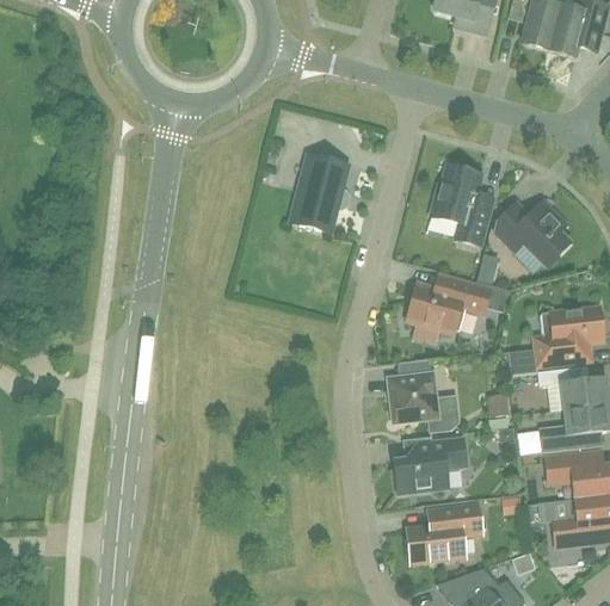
[(486,33),(494,0),(436,0),(433,10),(466,18),(464,24),(467,29),(486,33)]
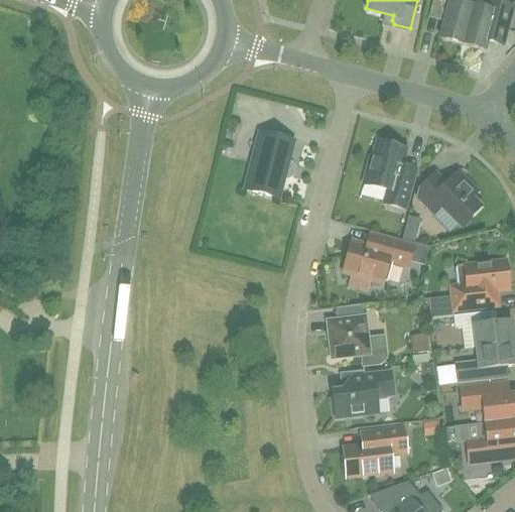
[(464,42),(474,3),(462,0),(432,0),(429,11),(446,15),(440,36),(464,42)]
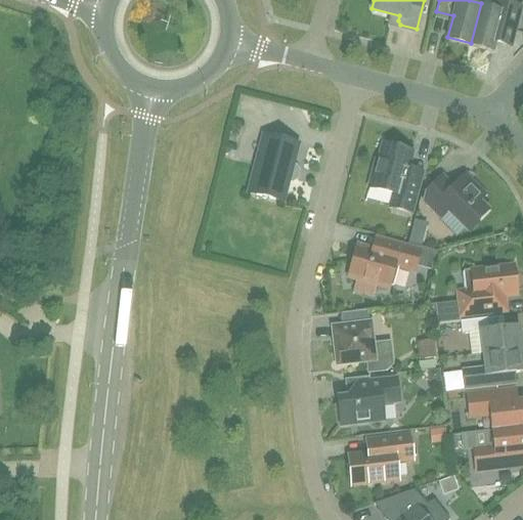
[(493,49),(495,43),(512,47),(522,8),(522,4),(508,0),(495,0),(493,6),(481,3),(471,43),(493,49)]
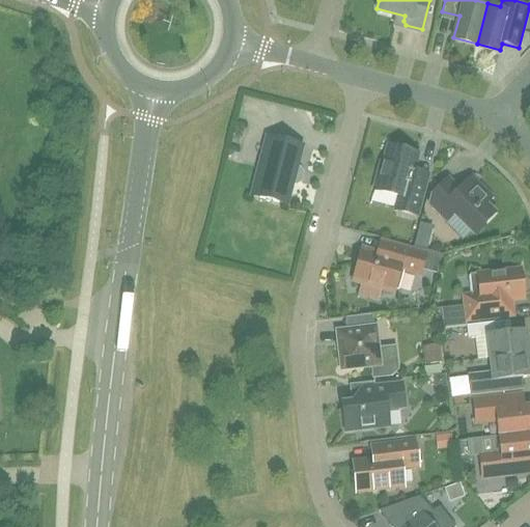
[(301,166),(297,165),(302,143),(269,135),(253,193),(287,201),(293,181),(297,182),(302,178),(304,170),(301,166)]
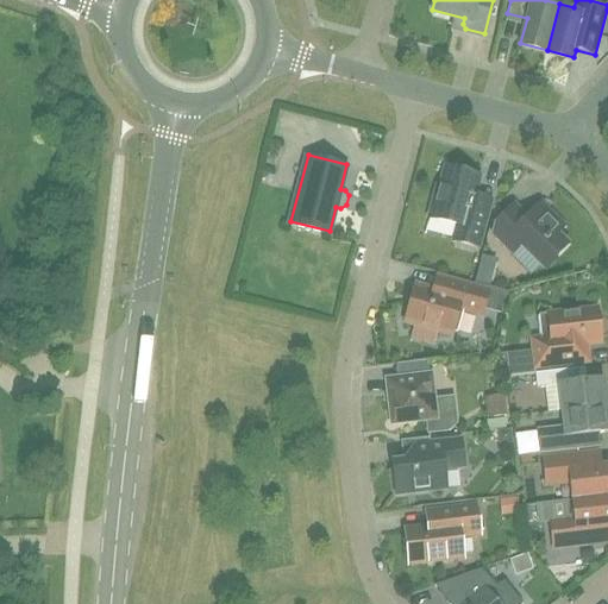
[(493,196),(476,192),(481,175),(445,165),(440,184),(438,183),(430,214),(467,224),(462,240),(480,245),(493,196)]
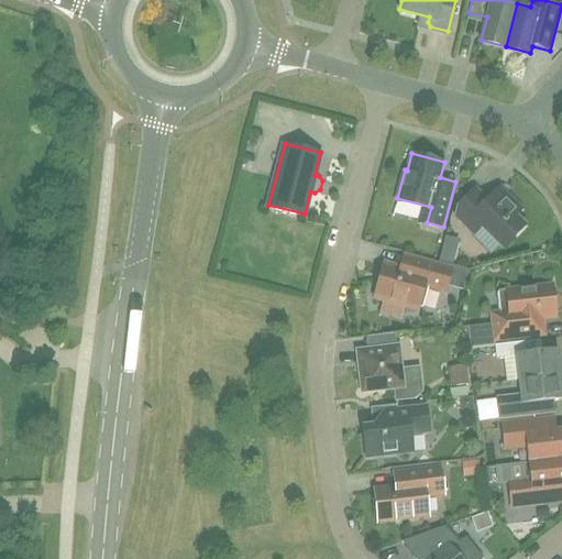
[(504,245),(526,223),(516,212),(521,207),(500,185),(487,198),(475,186),(459,203),(456,212),(475,231),(482,223),(504,245)]
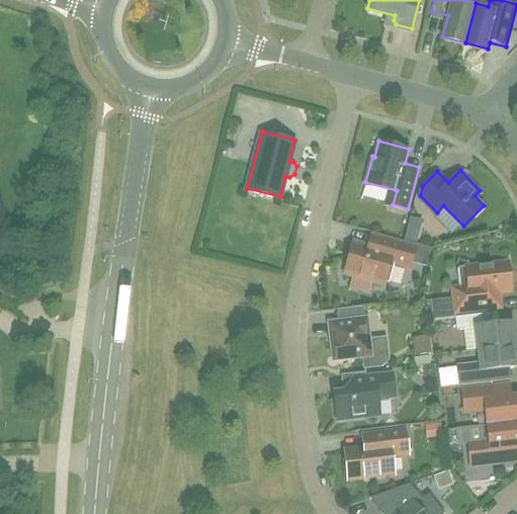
[(410,265),(416,245),(373,233),(369,245),(354,241),(346,271),(384,282),(385,278),(390,279),(395,261),(410,265)]
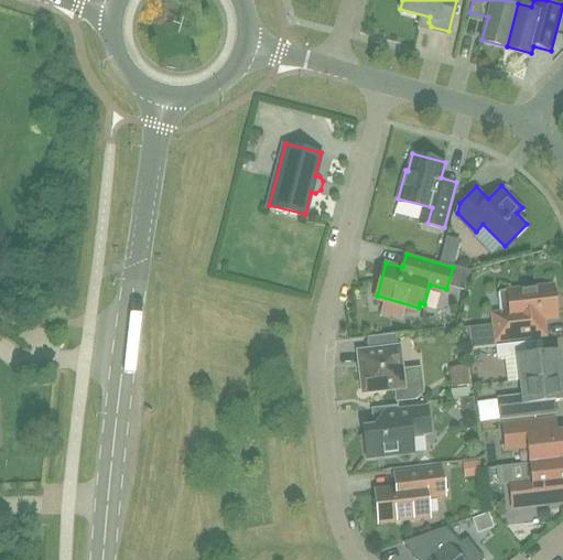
[(552,283),(508,288),(500,289),(502,310),(493,311),(496,338),(547,333),(544,315),(555,314),(552,283)]
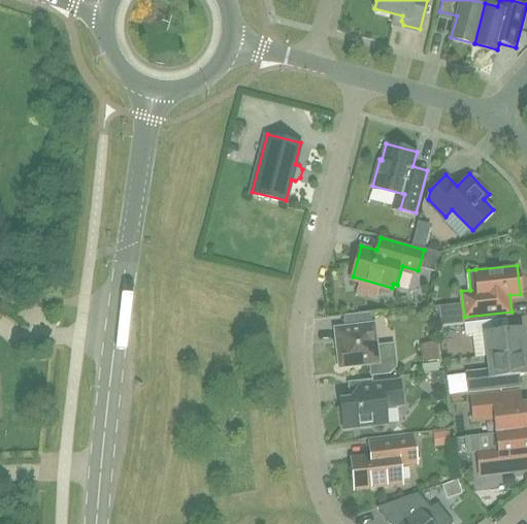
[(461,303),(443,303),(445,322),(462,321),(461,303)]
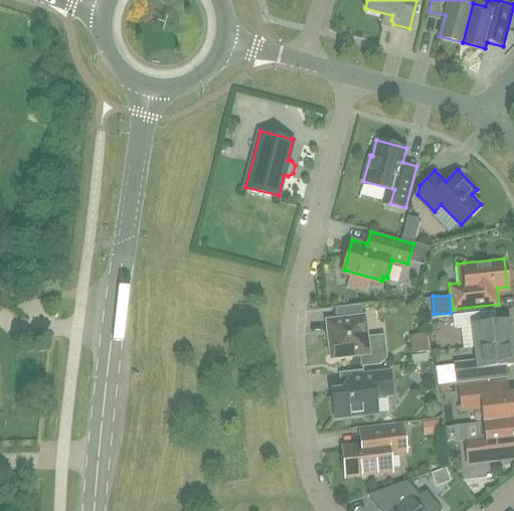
[(342,314),(368,312),(368,303),(341,305),(342,314)]
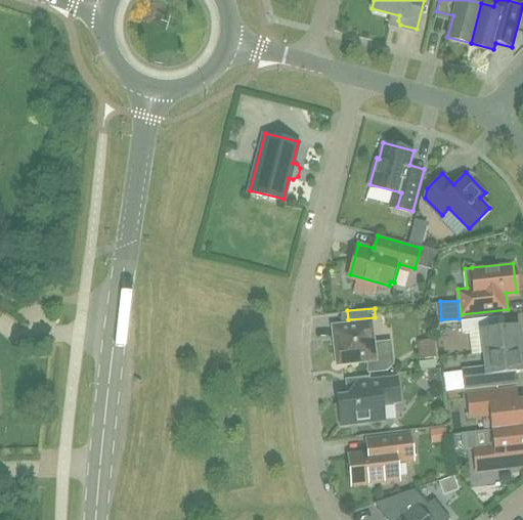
[(487,315),(461,318),(463,331),(470,330),(481,329),(483,348),(484,351),(522,346),(519,323),(506,326),(488,328),(487,315)]
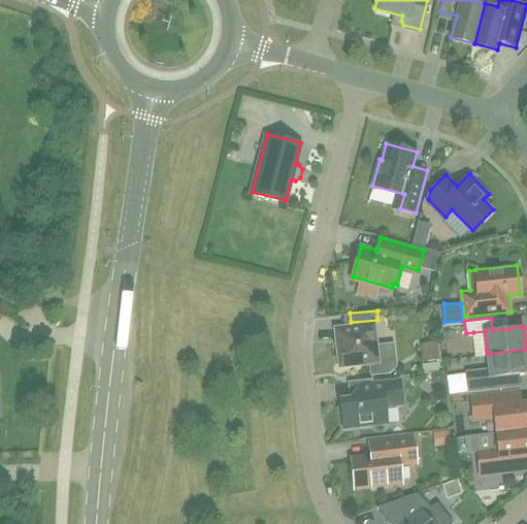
[(374,322),(335,326),(340,365),(371,361),(372,371),(388,369),(395,364),(393,342),(377,345),(374,322)]
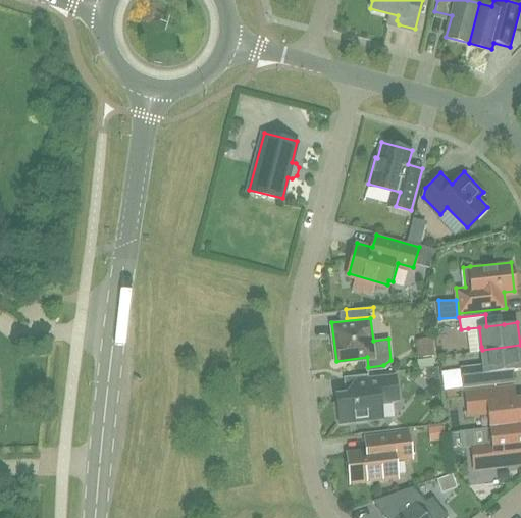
[(433,334),(416,337),(418,354),(435,353),(433,334)]
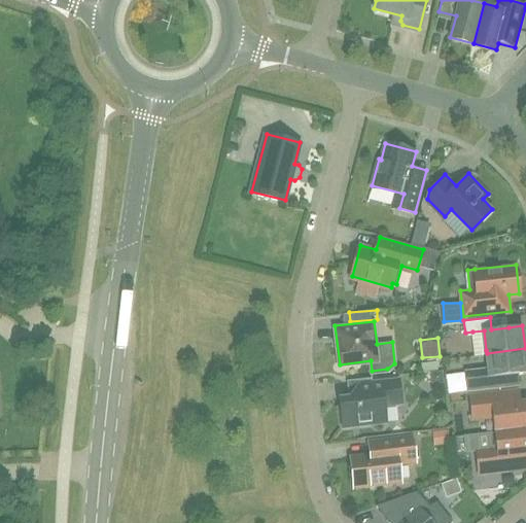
[(488,365),(465,369),(468,390),(500,386),(517,385),(516,373),(525,371),(525,348),(487,353),(488,365)]
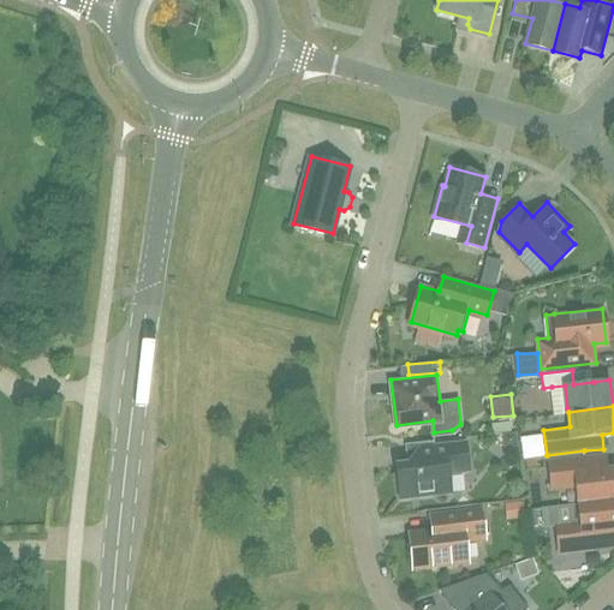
[(405,442),(407,462),(397,464),(400,497),(452,491),(449,471),(470,468),(466,440),(434,443),(434,438),(405,442)]
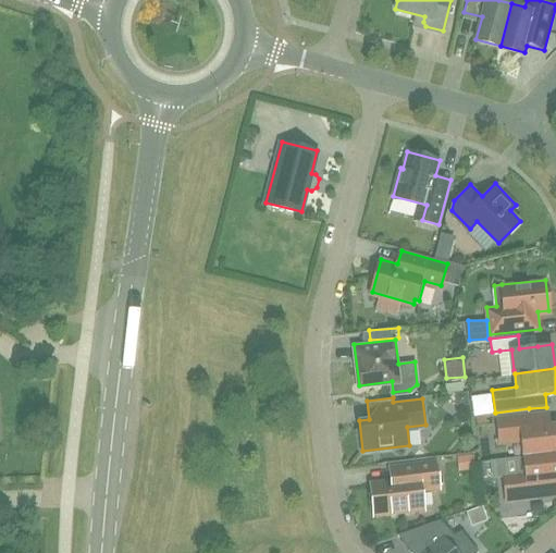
[(530,413),(497,416),(499,442),(522,440),(523,455),(555,451),(555,424),(551,425),(550,410),(530,413)]
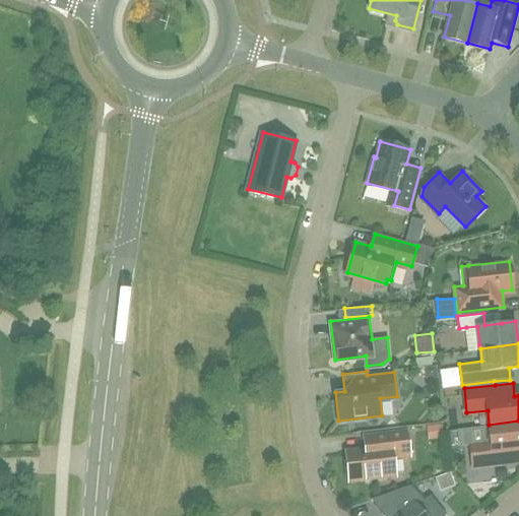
[(491,439),(470,442),(472,465),(503,462),(518,459),(518,421),(489,425),(491,439)]
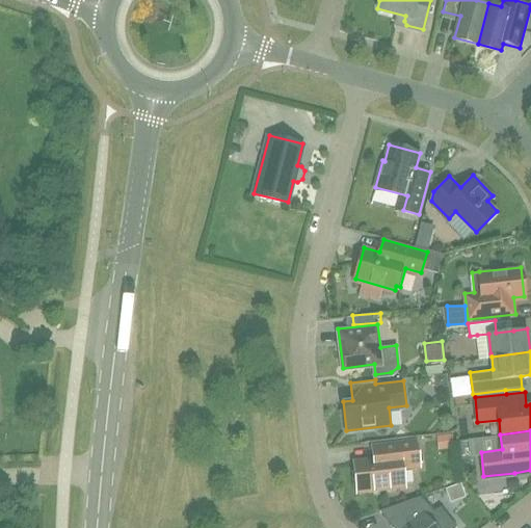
[(444,448),(460,447),(459,431),(444,432),(444,448)]
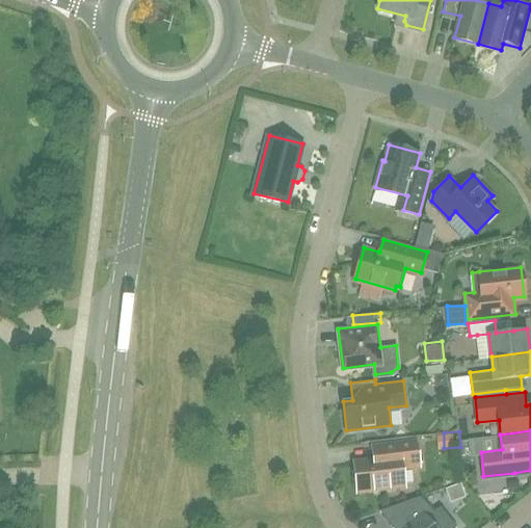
[(417,439),(392,442),(372,444),(374,458),(354,460),(357,491),(405,484),(403,467),(420,465),(417,439)]
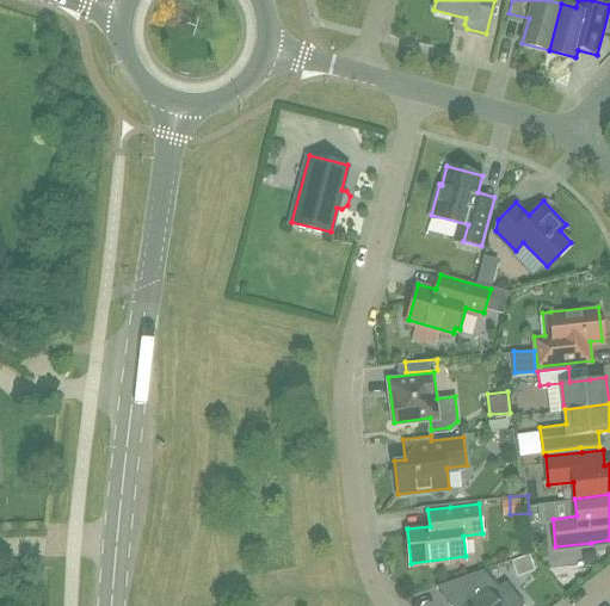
[(506,605),(507,597),(485,567),(437,583),(454,605),(506,605)]
